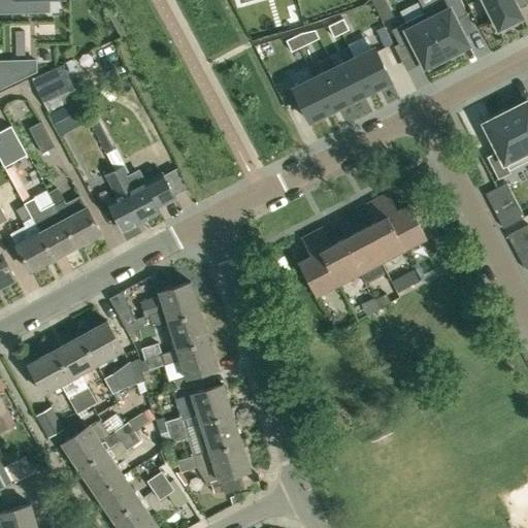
[(0,0),(0,11),(26,11),(25,0),(0,0)]
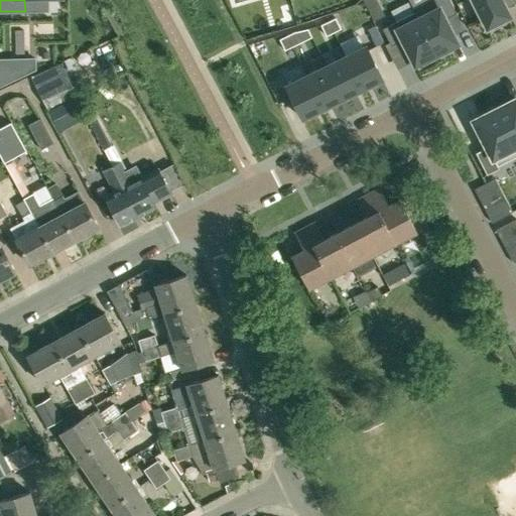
[(448,0),(427,0),(411,8),(414,12),(437,57),(453,50),(450,46),(458,42),(445,18),(456,13),(448,0)]
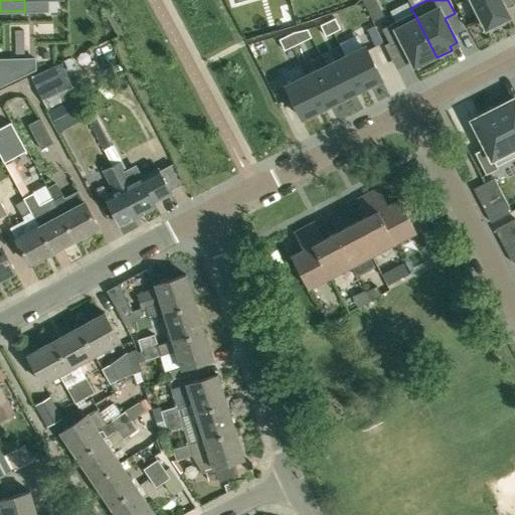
[(502,20),(509,16),(500,0),(471,0),(486,28),(489,26),(491,30),(504,23),(502,20)]
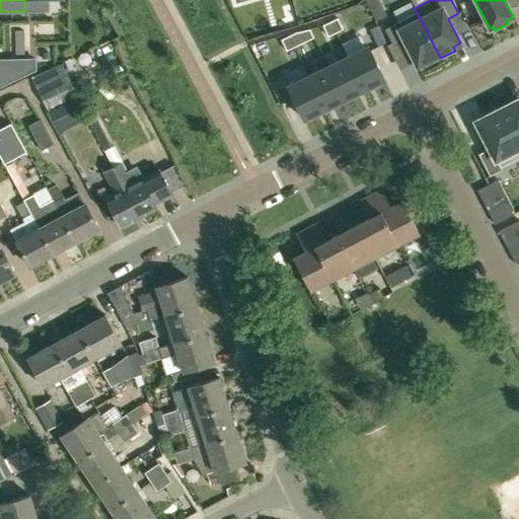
[(417,12),(384,28),(393,46),(404,41),(417,65),(424,62),(426,65),(440,58),(417,12)]
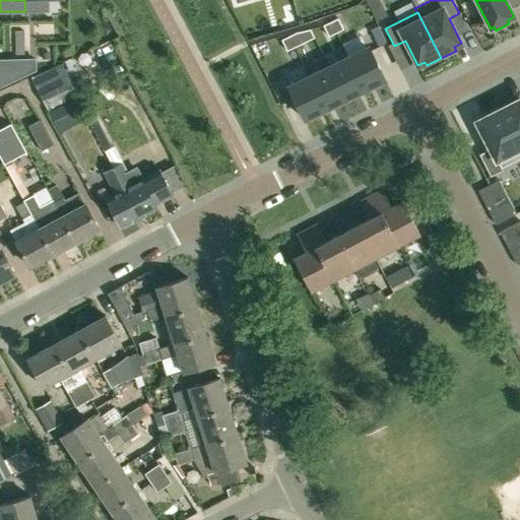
[(337,17),(330,20),(335,31),(342,28),(337,17)]
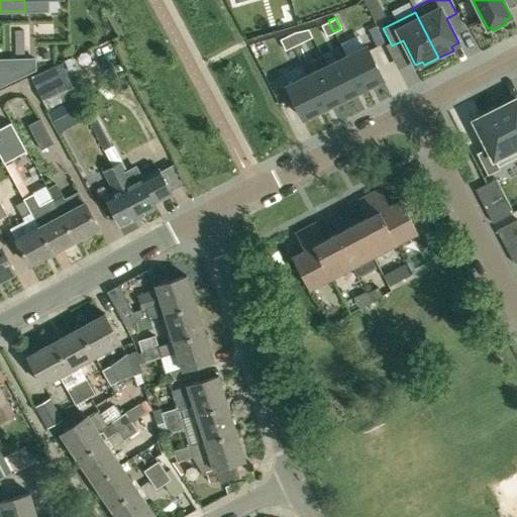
[(326,34),(333,31),(328,20),(321,24),(326,34)]
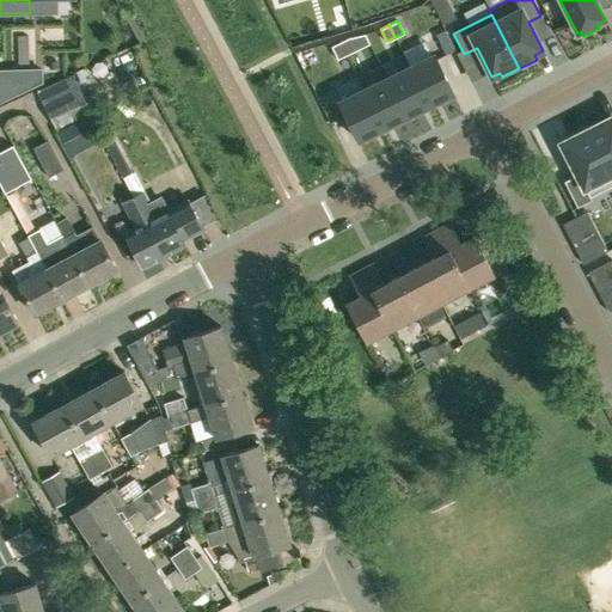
[(26,35),(17,35),(18,59),(28,59),(26,35)]
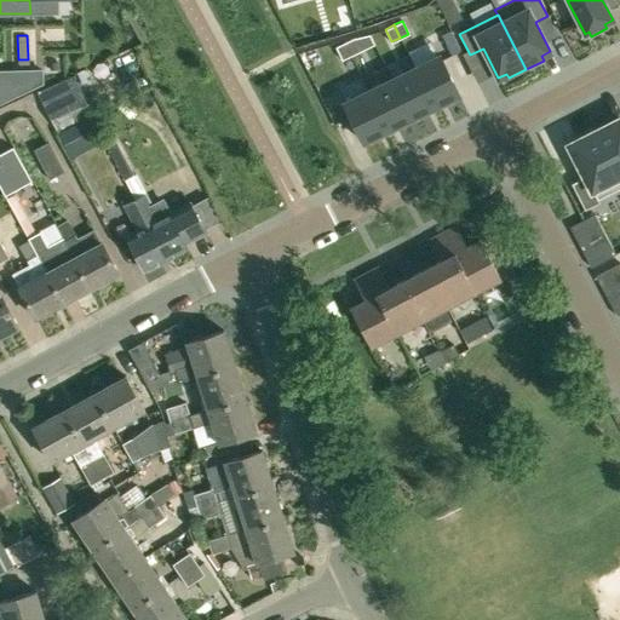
[(352,39),(344,44),(350,56),(359,52),(352,39)]
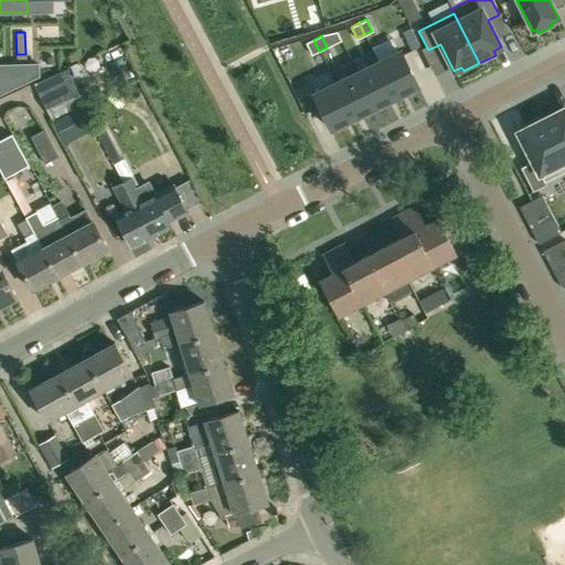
[(312,54),(319,51),(313,40),(306,43),(312,54)]
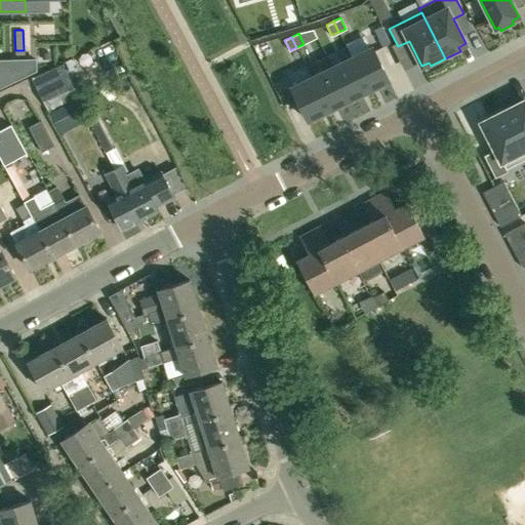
[(352,57),(367,90),(389,80),(372,47),(352,57)]
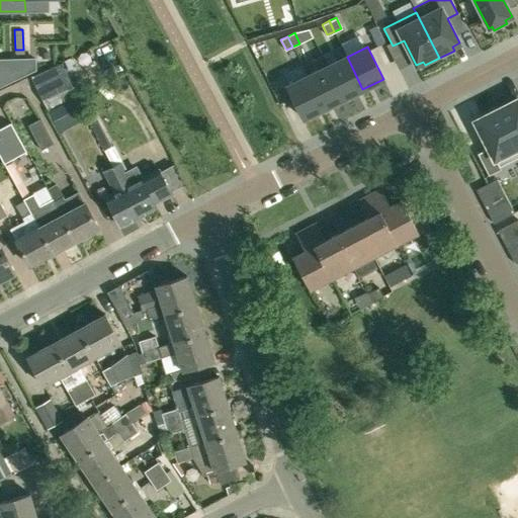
[(343,98),(362,89),(347,57),(327,67),(343,98)]
